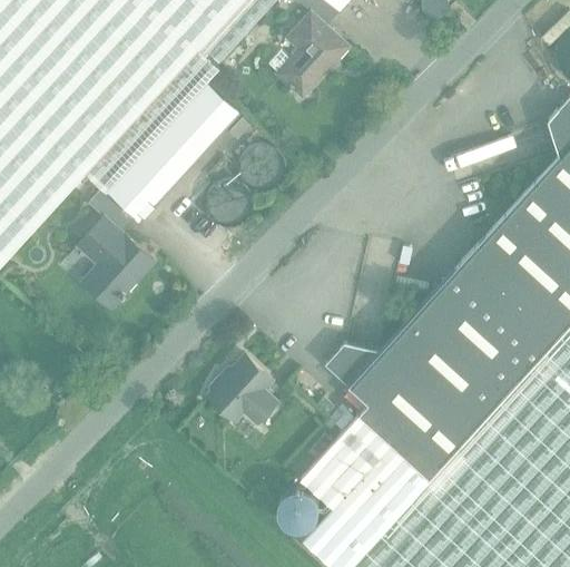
[(118,233),(131,217),(109,196),(207,90),(205,87),(219,69),(205,57),(207,55),(218,65),(276,0),(0,0),(0,265),(85,175),(101,191),(88,204),(104,218),(118,233)]
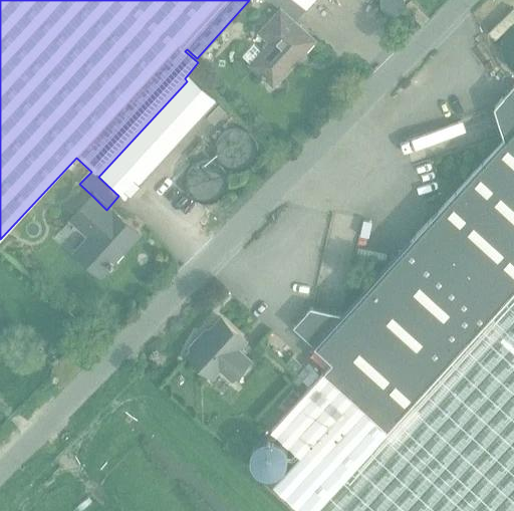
[(291,0),(264,0),(279,13),(258,35),(267,44),(260,54),(252,47),(241,59),(248,66),(247,67),(250,70),(258,77),(256,79),(260,83),(262,80),(271,89),(313,44),(293,26),(305,12),(291,0)]
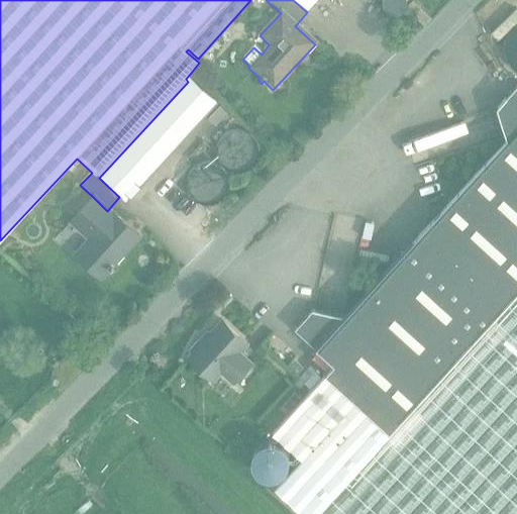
[(293,0),(307,12),(318,0),(293,0)]
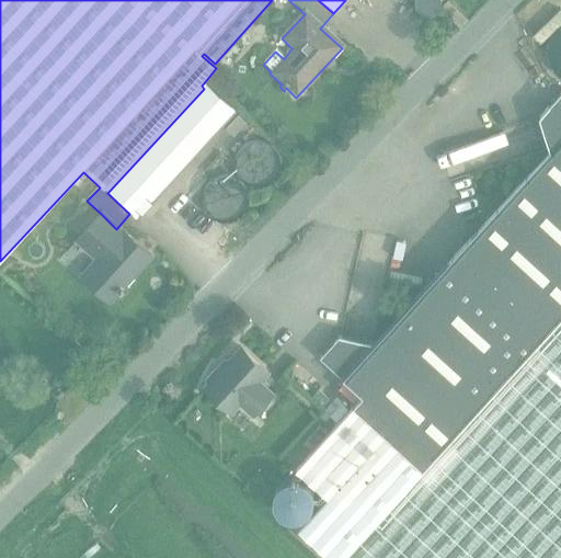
[(129,214),(137,221),(233,116),(204,89),(107,193),(129,214)]
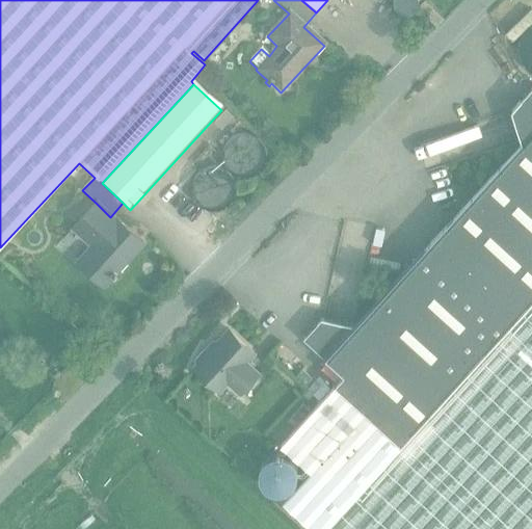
[(311,475),(283,507),(307,528),(327,528),(531,305),(531,90),(511,113),(522,146),(354,329),(322,321),(304,342),(344,378),(311,415),(309,418),(296,431),(281,448),(311,475)]
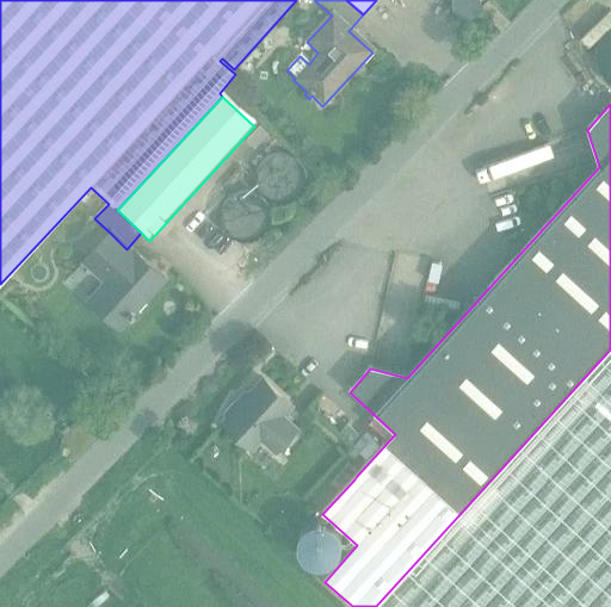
[(111,234),(84,265),(104,284),(87,304),(118,332),(130,320),(133,322),(135,319),(133,316),(143,305),(140,302),(159,279),(127,249),(111,234)]
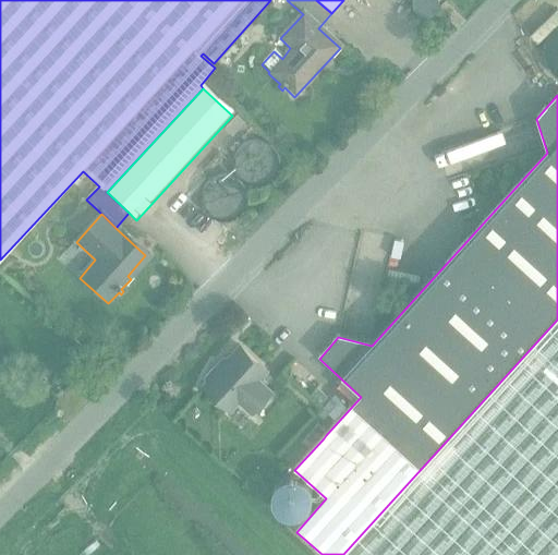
[(557,554),(557,320),(343,554),(557,554)]
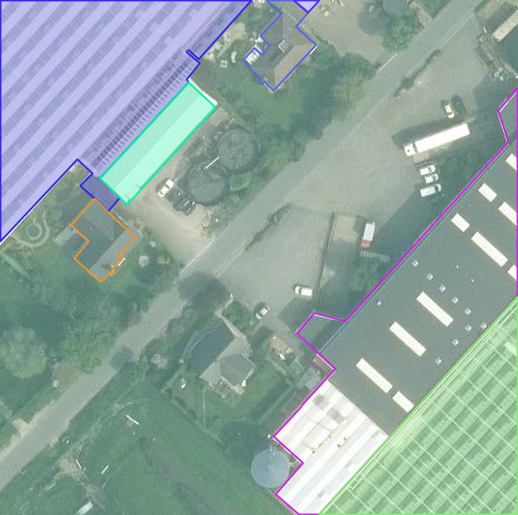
[(191,357),(189,360),(213,382),(222,374),(234,385),(252,366),(239,355),(247,346),(223,324),(202,346),(197,345),(190,352),(191,357)]
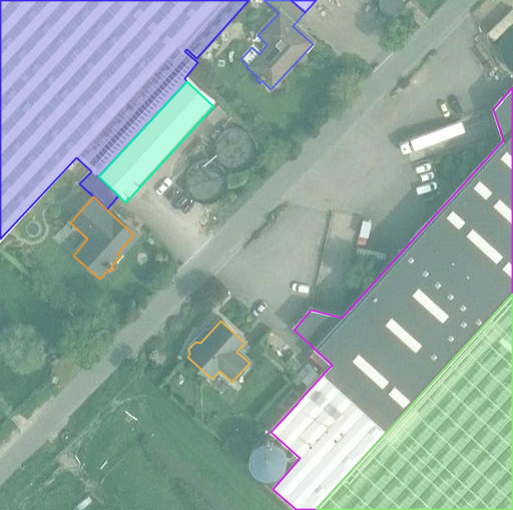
[(294,374),(300,367),(293,360),(286,367),(294,374)]
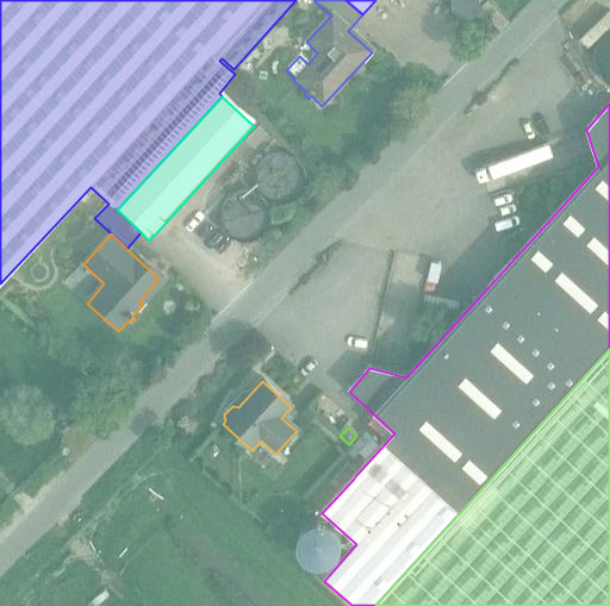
[(349,468),(331,486),(340,494),(354,479),(356,475),(349,468)]
